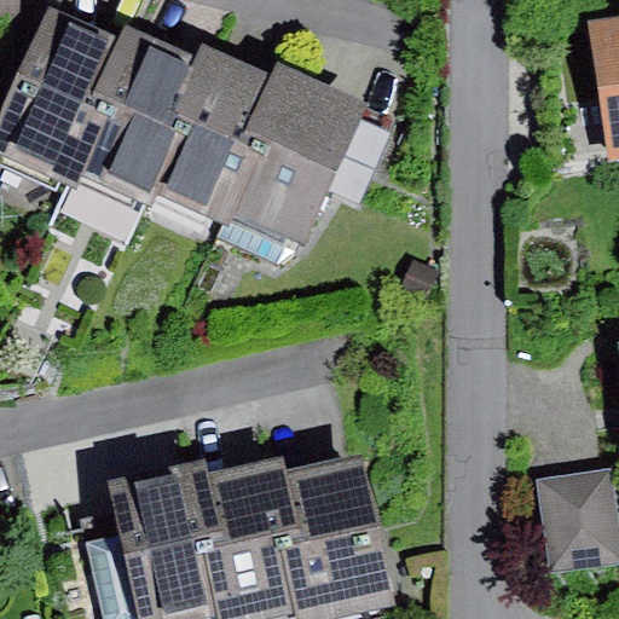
[(0,0),(0,34),(18,35),(19,0),(0,0)]
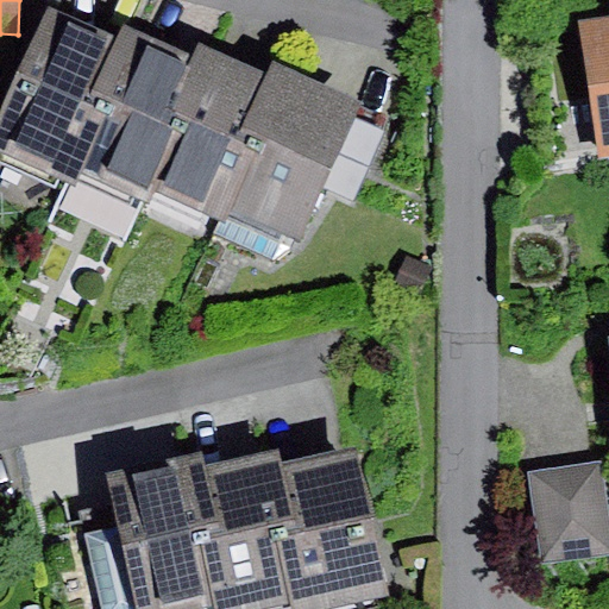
[(129,48),(48,12),(0,120),(0,157),(73,188),(79,175),(129,48)]
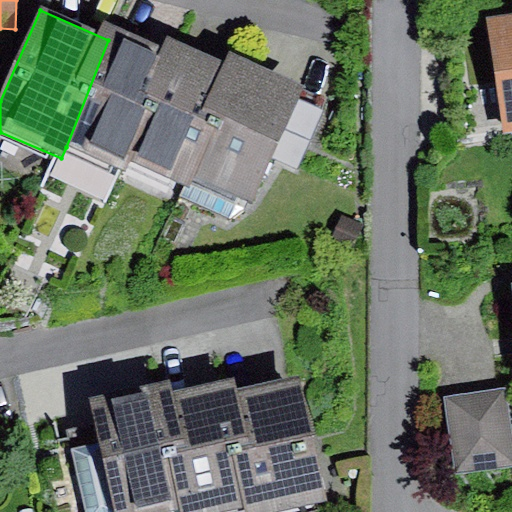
[(511,18),(487,22),(503,137),(511,135),(511,18)]
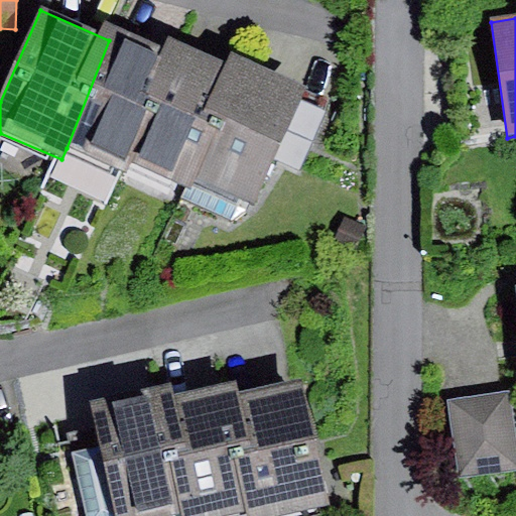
[(109,40),(67,148),(125,171),(124,163),(172,50),(114,27),(109,40)]
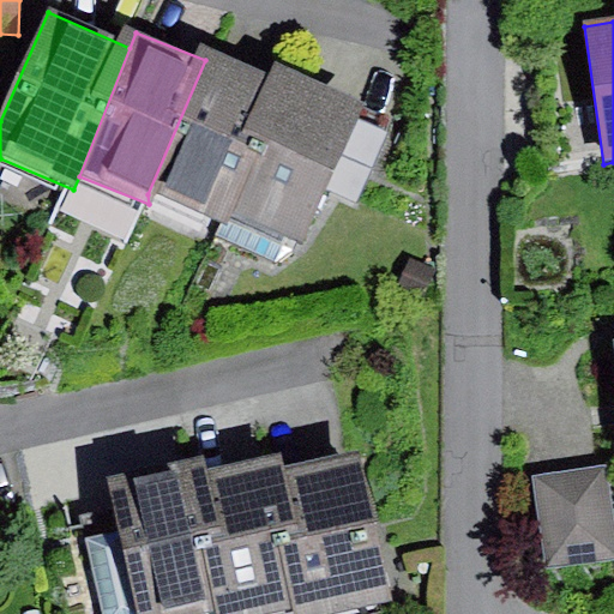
[(205,60),(148,194),(223,226),(226,217),(287,79),(210,47),(205,60)]
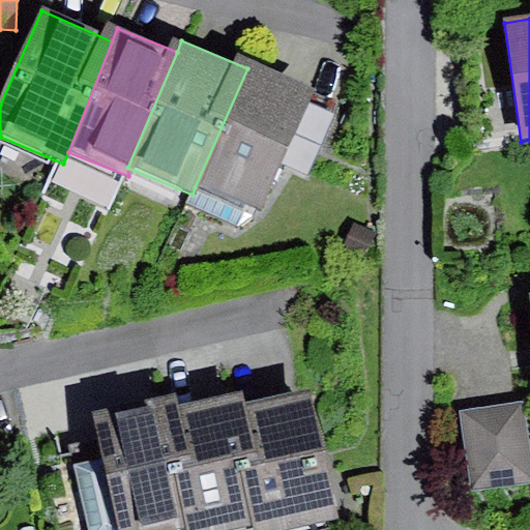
[(247,68),(195,187),(259,215),(282,165),(308,176),(333,119),(310,108),(316,93),(249,64),(247,68)]
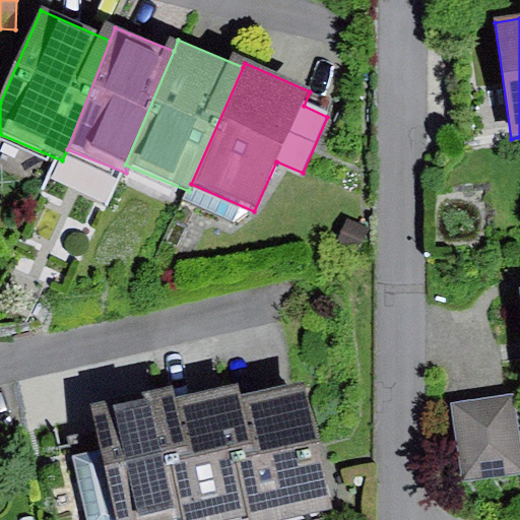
[(370,226),(348,218),(336,249),(358,257),(370,226)]
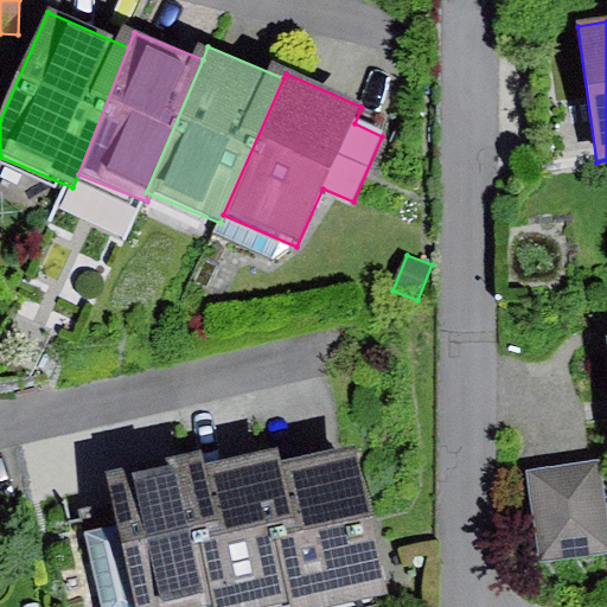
[(356,454),(270,474),(301,606),(372,606),(390,602),(356,454)]
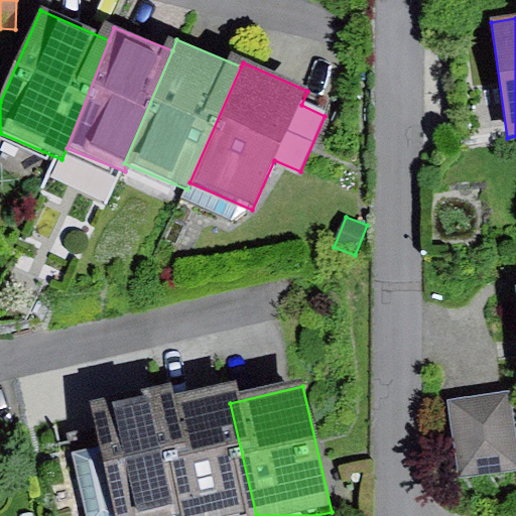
[(256,515),(230,403),(228,389),(156,405),(181,515),(256,515)]
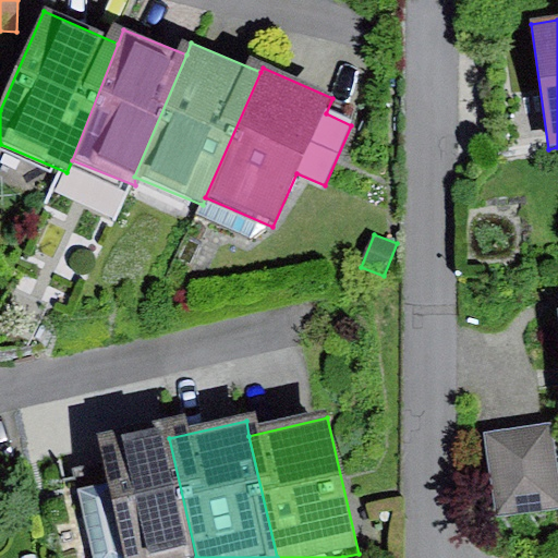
[(105,464),(73,472),(93,557),(195,557),(169,438),(166,424),(99,441),(105,464)]
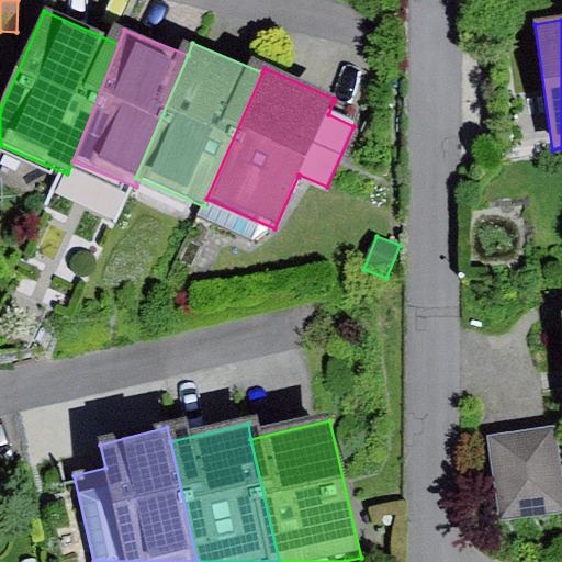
[(561,513),(561,485),(553,430),(487,441),(499,523),(561,513)]
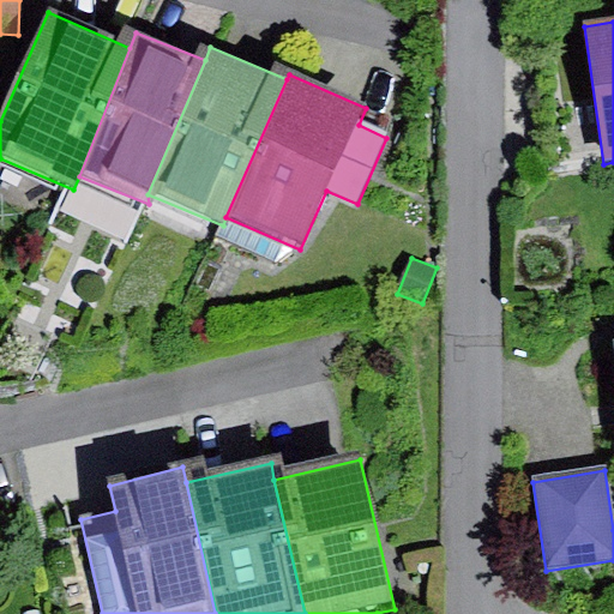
All buildings are outlined.
